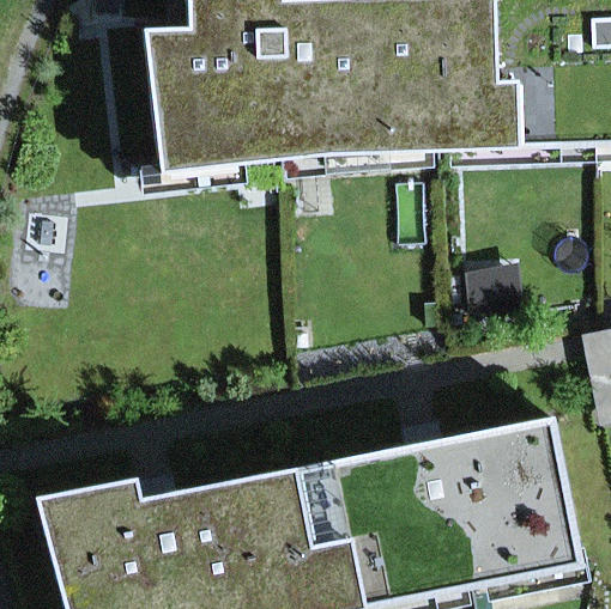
[(188,0),(189,25),(144,26),(159,153),(236,145),(239,163),(246,163),(286,158),(332,153),(331,136),(382,135),(383,152),(433,150),(451,150),(501,148),(500,132),(551,131),(552,146),(596,145),(597,145),(610,144),(610,0),(188,0)]
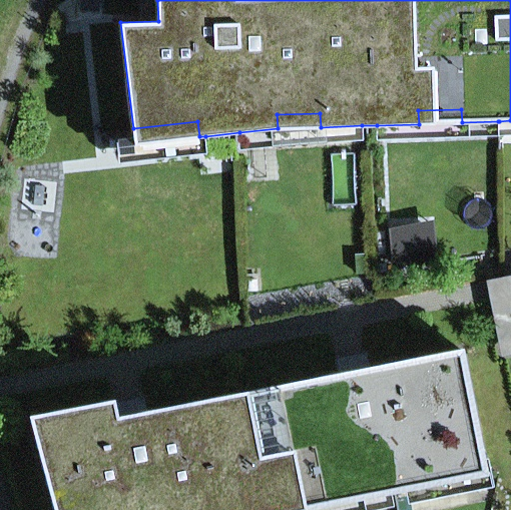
[(377,138),(499,134),(498,121),(462,122),(461,109),(418,110),(419,124),(377,125),(377,138)]
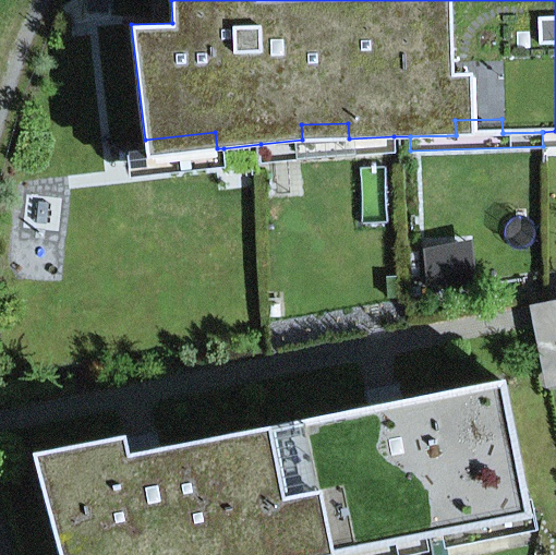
[(262,161),(395,151),(394,136),(349,139),(348,123),(301,124),(302,140),(261,144),(262,161)]
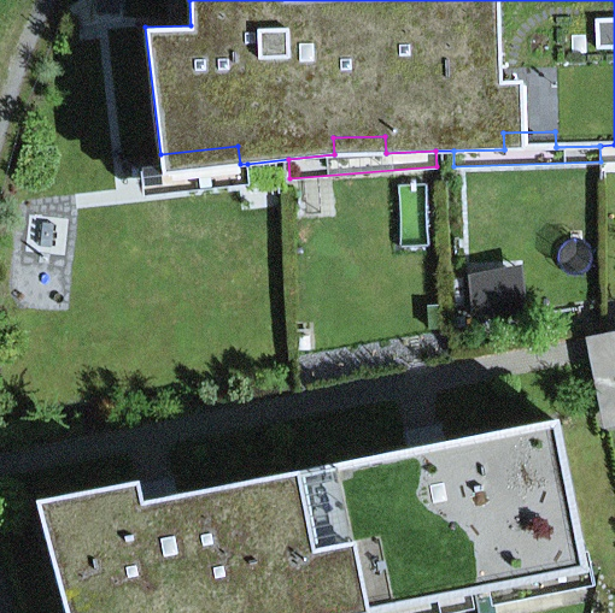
[(601,161),(614,160),(614,145),(601,146),(601,161)]
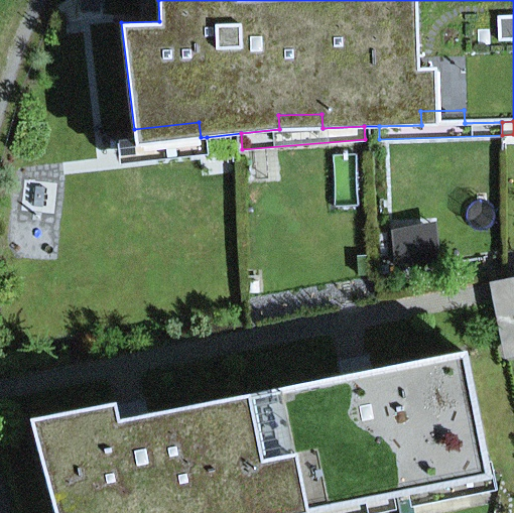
[(120,162),(209,153),(207,137),(201,137),(199,122),(134,129),(135,140),(118,142),(120,162)]
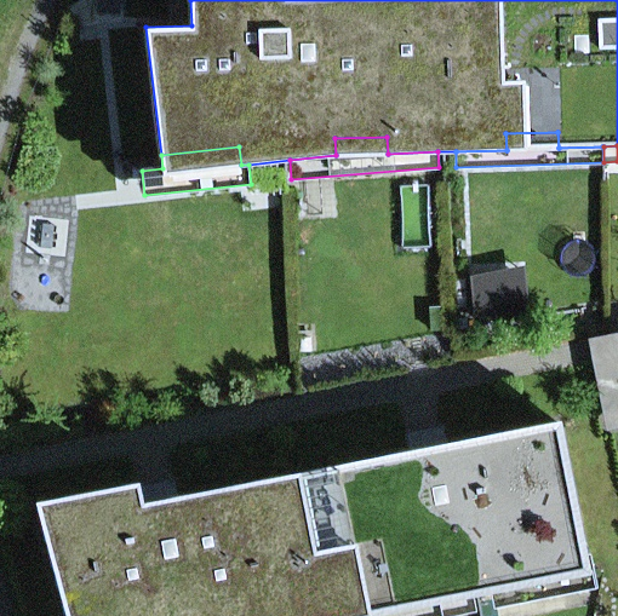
[(485,318),(532,309),(524,268),(476,276),(485,318)]
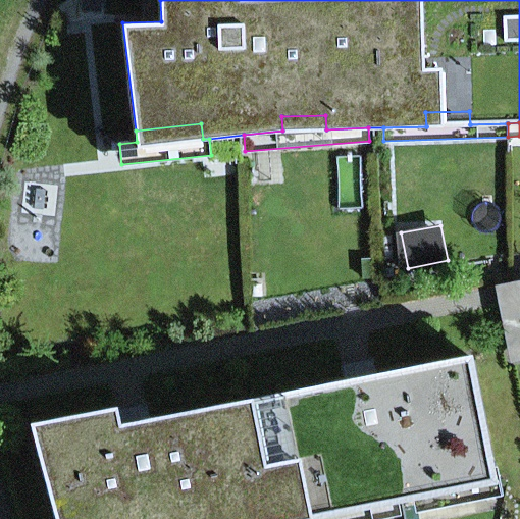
[(495,468),(471,353),(378,372),(363,375),(347,378),(152,418),(136,421),(120,424),(117,406),(36,422),(54,518),(311,518),(323,517),(320,502),(365,492),(368,508),(400,502),(413,499),(458,489),(455,476),(495,468)]
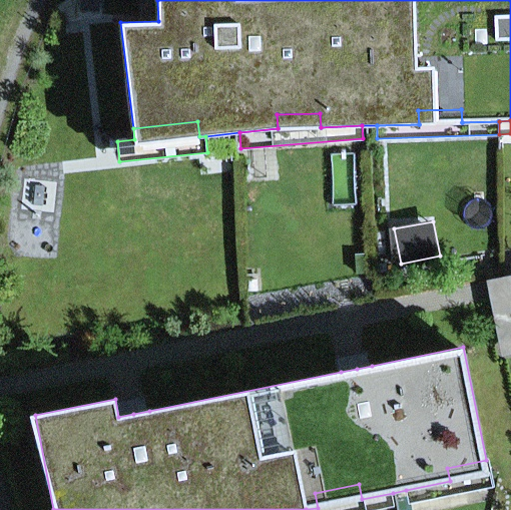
[(368,351),(338,357),(341,372),(357,369),(372,366),(368,351)]
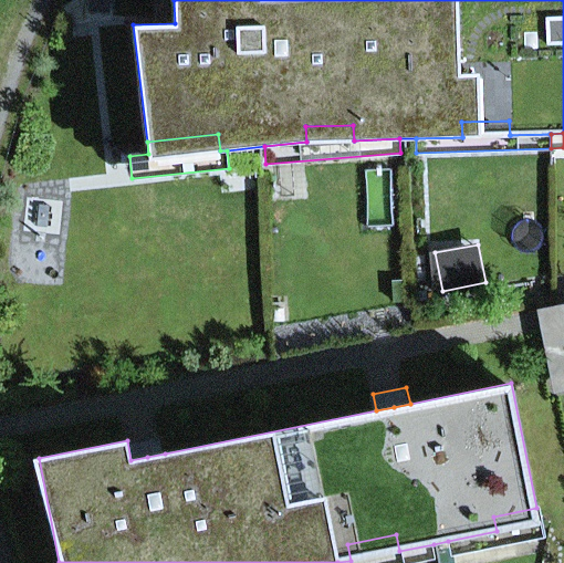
[(165,454),(160,434),(127,440),(131,460),(147,457),(165,454)]
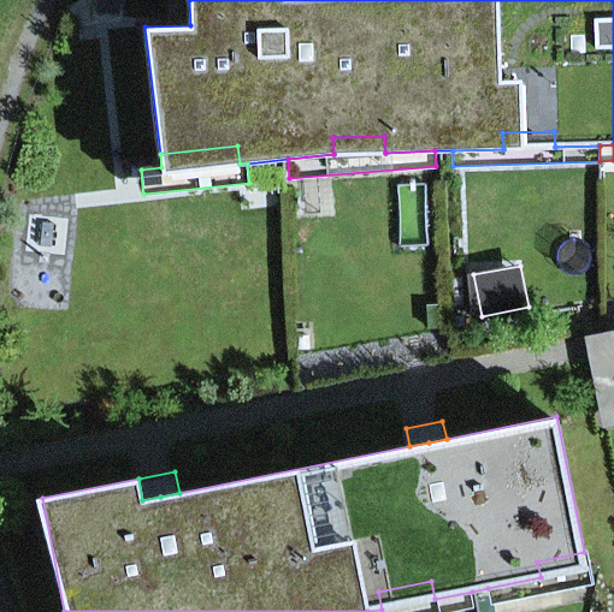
[(491,602),(595,582),(589,551),(584,552),(537,562),(541,577),(488,588),(491,602)]
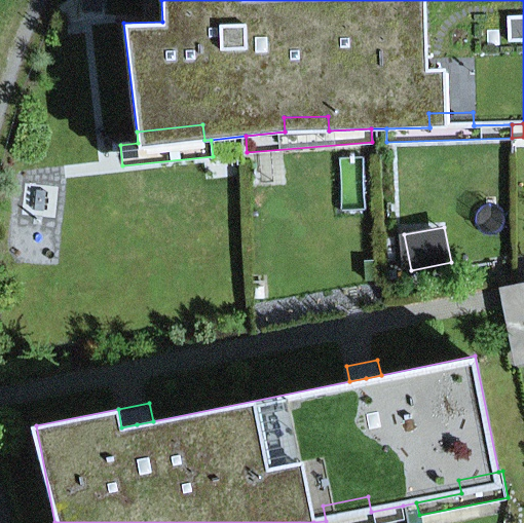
[(313,522),(376,522),(406,517),(403,506),(371,512),(368,496),(323,506),(326,521),(313,522)]
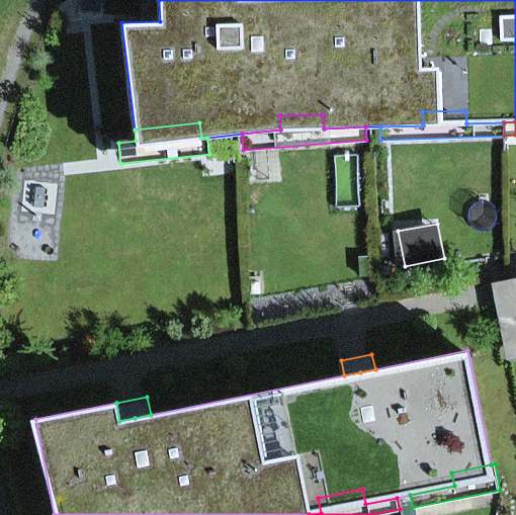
All buildings are outlined.
